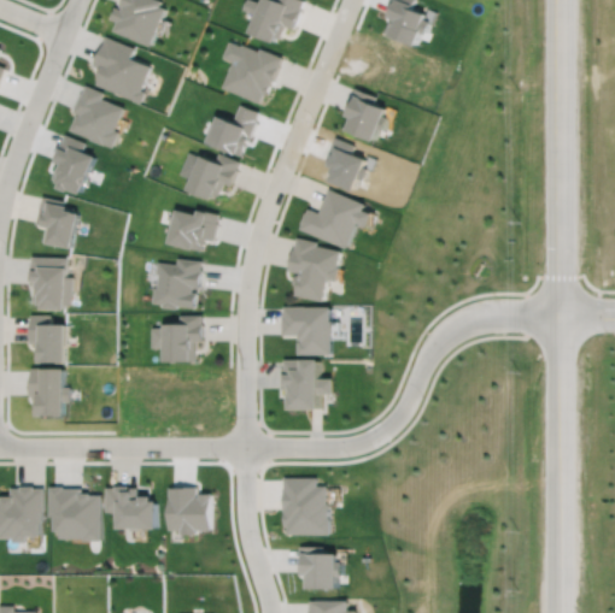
[(119,0),(117,6),(121,7),(119,10),(113,7),(109,18),(115,21),(111,30),(148,45),(164,7),(158,5),(159,0),(119,0)]
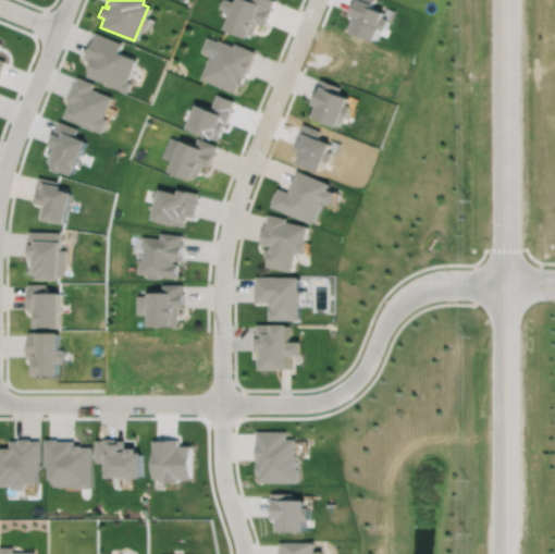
[(266,0),(246,0),(246,2),(239,0),(236,7),(222,1),(219,12),(233,17),(225,34),(248,44),(250,38),(253,39),(257,27),(266,31),(272,12),(271,12),(274,3),(266,0)]
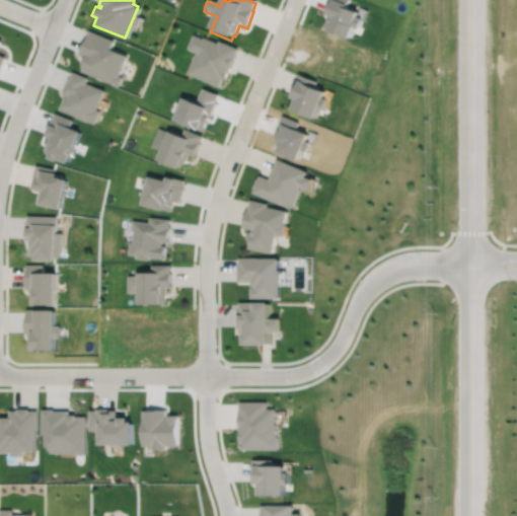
[(87,30),(84,39),(82,39),(76,55),(82,57),(80,63),(81,63),(78,71),(118,86),(121,77),(118,75),(126,55),(108,49),(112,41),(87,30)]
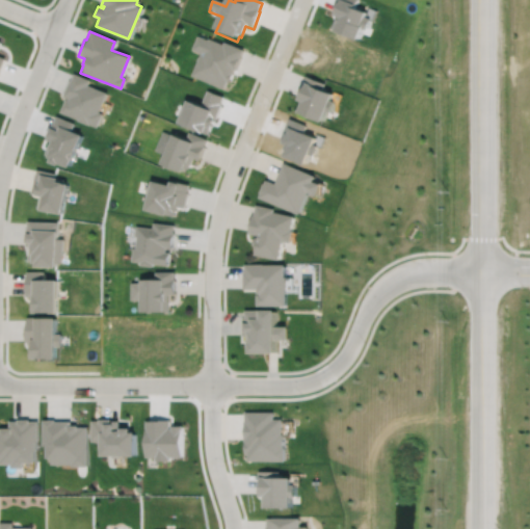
[(195,36),(190,50),(200,53),(190,75),(222,88),(226,81),(229,82),(233,71),(234,71),(240,56),(239,56),(242,49),(222,42),(221,45),(207,38),(206,41),(195,36)]
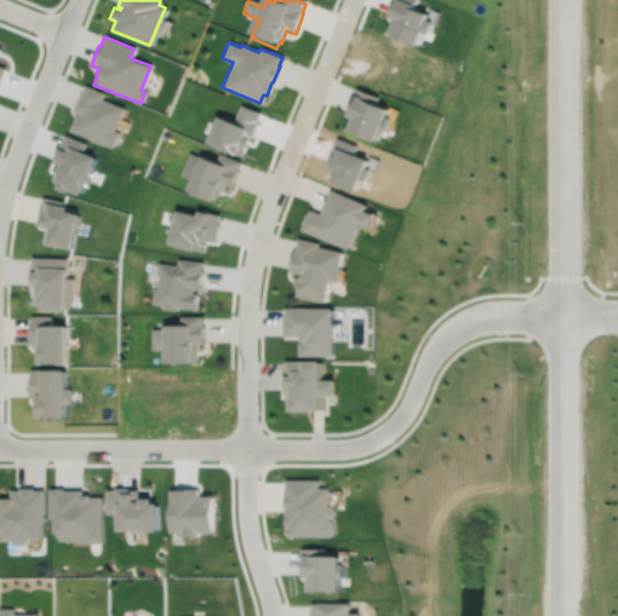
[(84,86),(80,95),(79,95),(72,113),(78,115),(78,116),(75,115),(68,131),(89,138),(89,139),(103,145),(103,144),(112,148),(118,132),(113,131),(122,108),(99,99),(102,93),(84,86)]
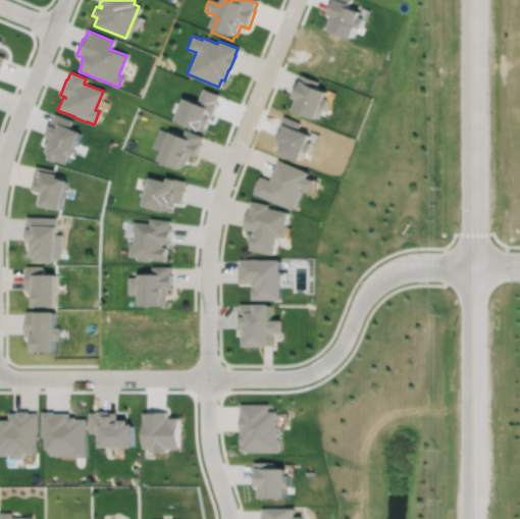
[(299,74),(291,96),(294,97),(289,109),(315,119),(319,109),(322,110),(327,99),(322,97),(325,90),(316,87),(318,83),(299,74)]
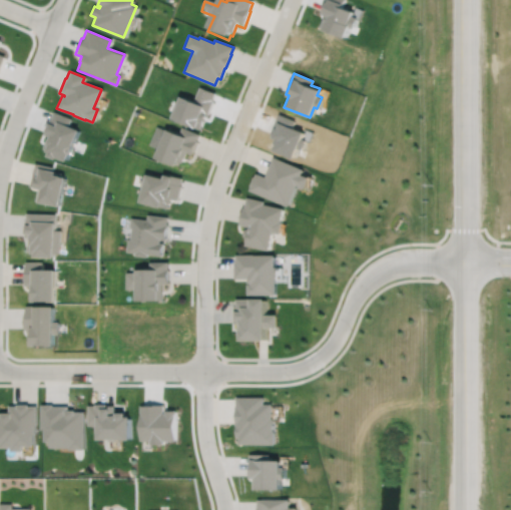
[(165,128),(153,157),(174,165),(176,161),(180,163),(184,152),(190,154),(196,141),(195,140),(197,134),(180,127),(178,133),(165,128)]
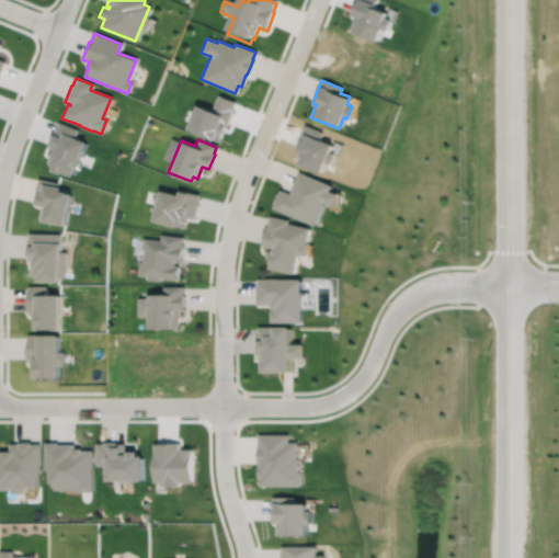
[(277,191),(276,194),(275,194),(271,204),(272,204),(270,208),(314,226),(322,203),(331,206),(335,194),(327,191),(330,185),(297,172),(288,195),(277,191)]
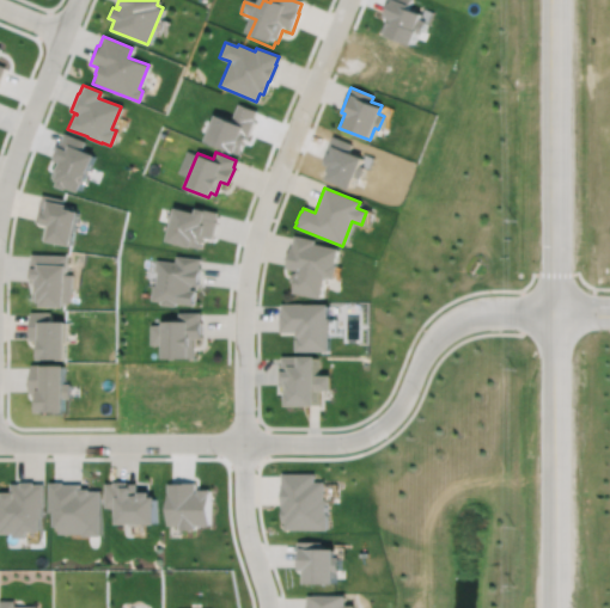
[(40,196),(38,206),(37,204),(34,222),(44,225),(41,240),(68,246),(75,210),(71,210),(71,207),(65,206),(65,204),(60,203),(61,200),(40,196)]
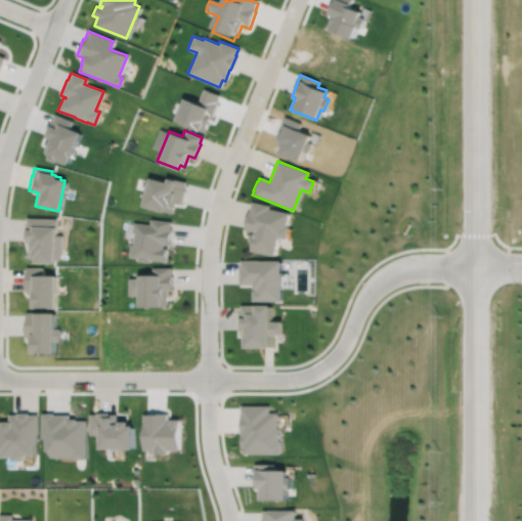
[(148,179),(148,182),(145,181),(142,193),(145,194),(141,208),(163,213),(170,214),(171,210),(173,205),(179,207),(183,191),(182,191),(184,183),(167,179),(166,184),(148,179)]
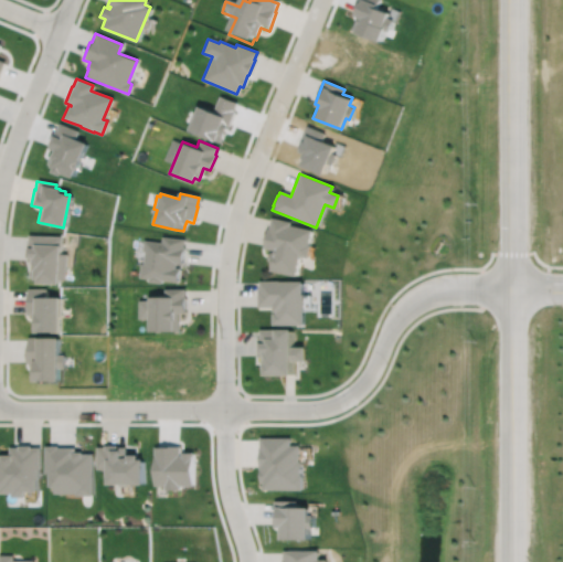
[(269,219),(267,230),(265,230),(261,248),(273,251),(272,254),(268,253),(266,262),(269,262),(268,271),(294,276),(298,256),(306,258),(308,245),(307,245),(309,231),(288,226),(288,222),(269,219)]
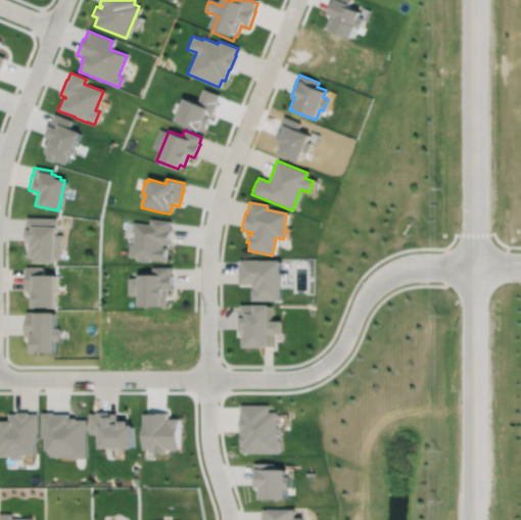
[(25,219),(24,227),(22,242),(29,242),(29,247),(27,247),(27,256),(31,256),(30,258),(34,258),(33,263),(52,263),(53,260),(59,260),(60,236),(53,236),(54,229),(55,229),(55,220),(25,219)]
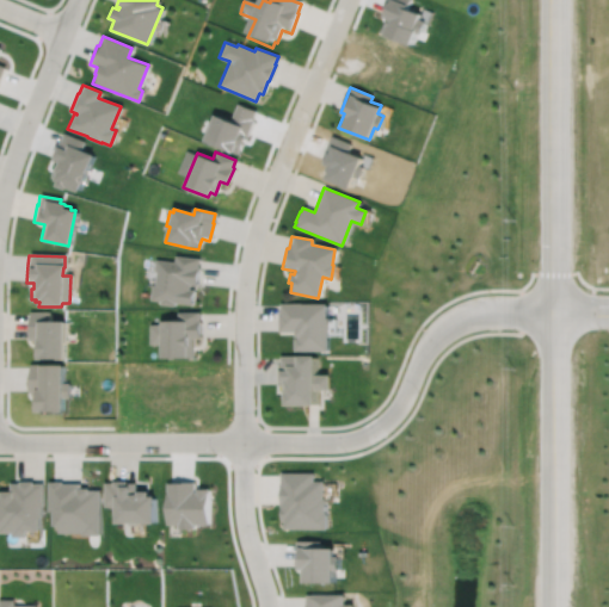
[(153,260),(152,272),(155,272),(153,286),(151,286),(149,301),(159,302),(159,305),(172,307),(173,303),(192,305),(194,290),(188,290),(189,285),(196,286),(198,268),(196,267),(197,259),(173,256),(172,262),(153,260)]
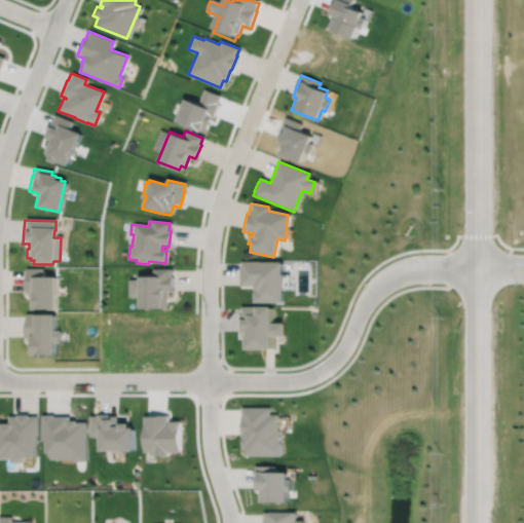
[(240,262),(240,270),(238,270),(238,287),(253,287),(253,291),(255,291),(255,293),(252,293),(252,303),(281,303),(281,274),(279,274),(279,262),(258,262),(240,262)]
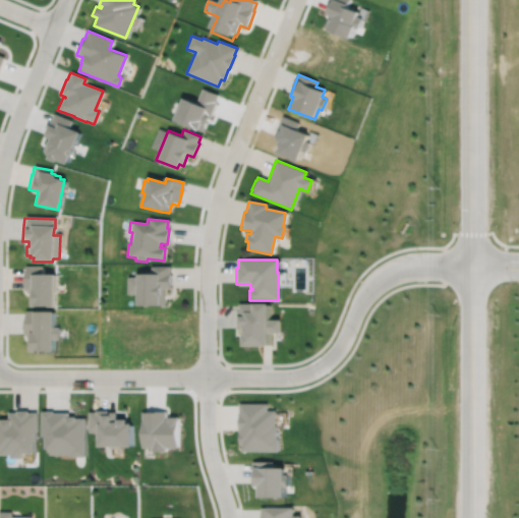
[(23,267),(23,275),(22,275),(22,291),(27,291),(27,299),(31,299),(31,307),(53,307),(53,274),(41,274),(41,267),(23,267)]
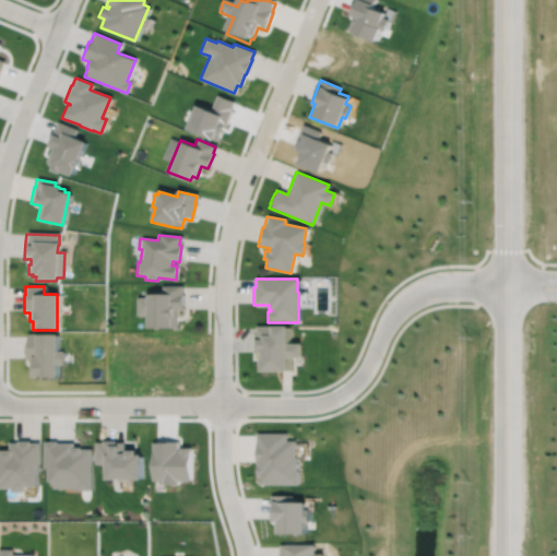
[(135,298),(135,316),(146,316),(146,329),(175,329),(175,310),(181,310),(181,294),(181,286),(161,286),(161,294),(146,294),(146,298),(135,298)]
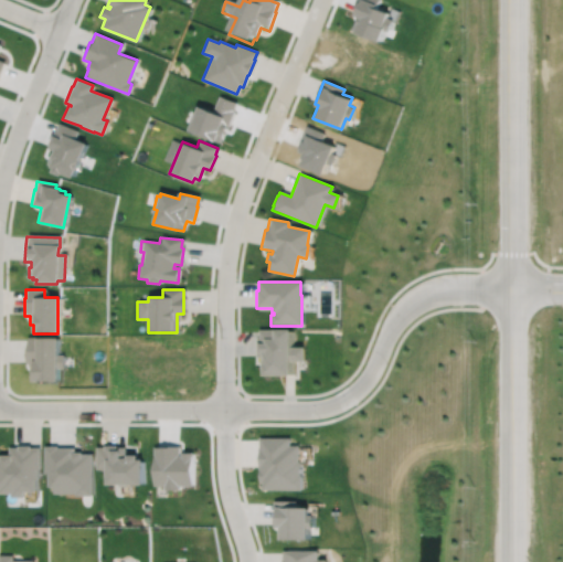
[(258,331),(258,340),(256,340),(256,358),(261,358),(261,368),(262,368),(262,375),(289,375),(289,362),(303,362),(303,348),(289,348),(289,330),(274,330),(274,331),(258,331)]
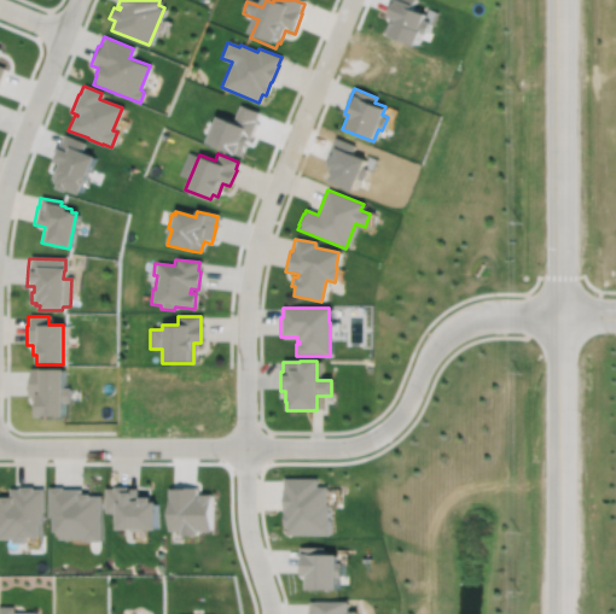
[(29,370),(29,379),(28,379),(28,398),(32,398),(32,409),(35,409),(35,417),(62,417),(62,403),(69,403),(69,390),(62,390),(62,370),(29,370)]
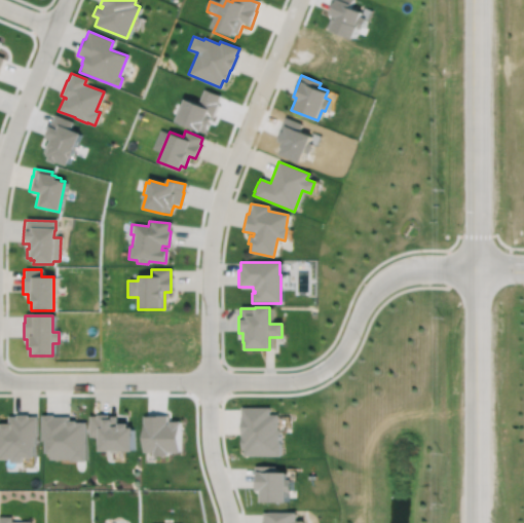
[(239,409),(239,418),(238,437),(239,437),(239,449),(242,449),(242,457),(279,457),(279,444),(277,444),(277,432),(276,432),(276,416),(268,416),(268,409),(239,409)]
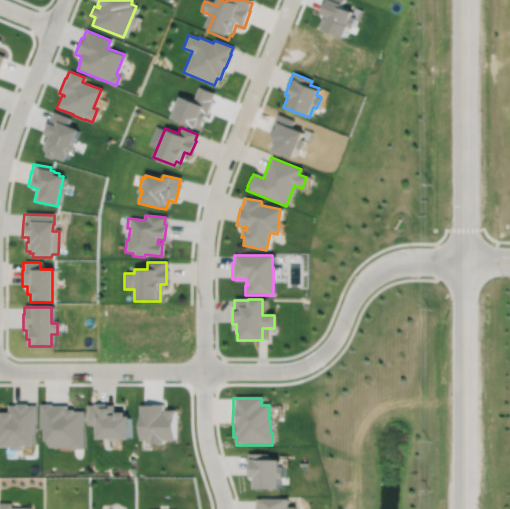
[(0,447),(1,449),(11,449),(11,452),(22,452),(22,447),(32,447),(32,435),(35,435),(35,426),(36,426),(36,407),(28,407),(28,405),(17,406),(17,407),(8,407),(8,414),(0,414),(0,447)]
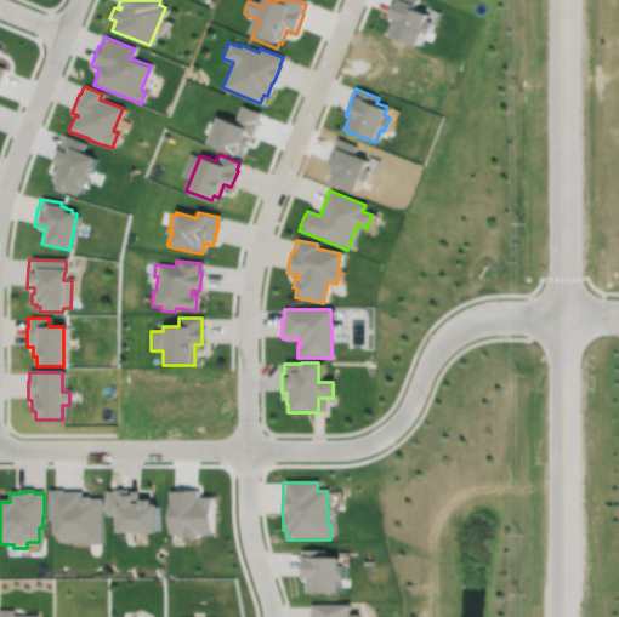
[(107,492),(106,516),(115,516),(115,525),(119,525),(119,533),(131,533),(131,536),(142,536),(142,533),(159,535),(159,507),(153,507),(153,501),(142,501),(142,504),(138,504),(138,493),(129,493),(129,491),(115,491),(115,493),(107,492)]
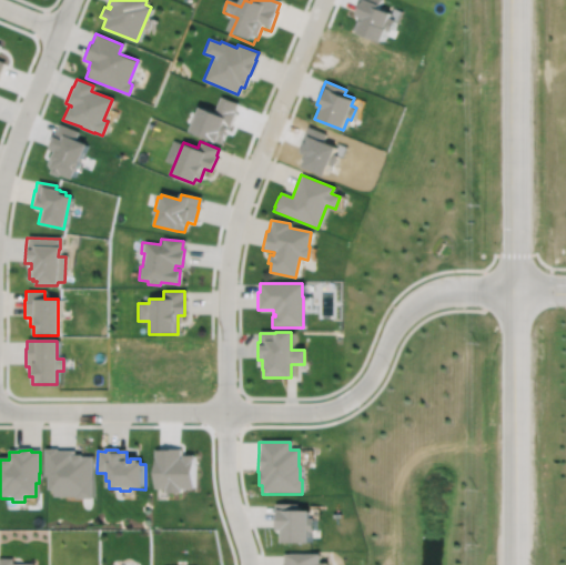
[(44,451),(44,478),(49,478),(49,491),(54,491),(54,498),(77,498),(77,501),(93,501),(93,457),(82,457),(82,456),(74,456),(74,452),(58,452),(58,451),(44,451)]
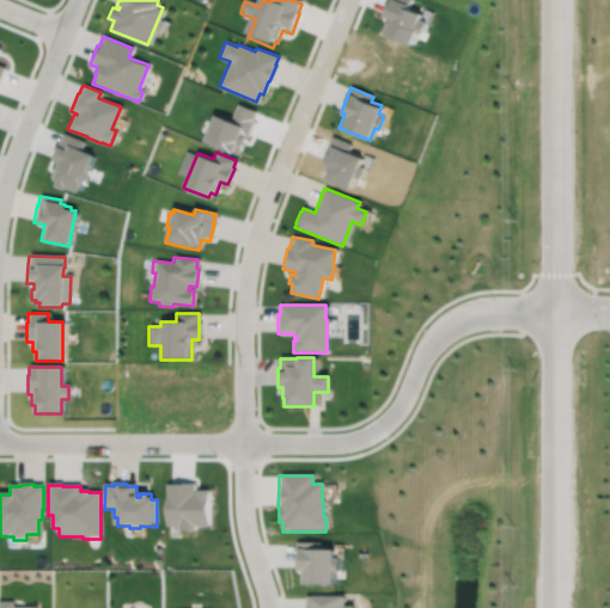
[(166,485),(166,527),(178,527),(178,532),(194,532),(194,527),(208,527),(208,491),(196,491),(196,495),(194,495),(194,485),(166,485)]
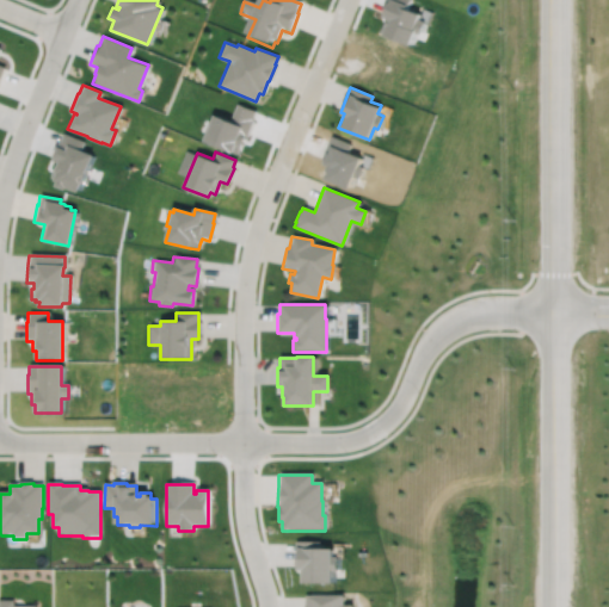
[(294,544),(294,570),(296,570),(296,571),(299,571),(299,584),(331,586),(331,573),(336,573),(336,558),(331,558),(331,551),(318,551),(318,544),(294,544)]
